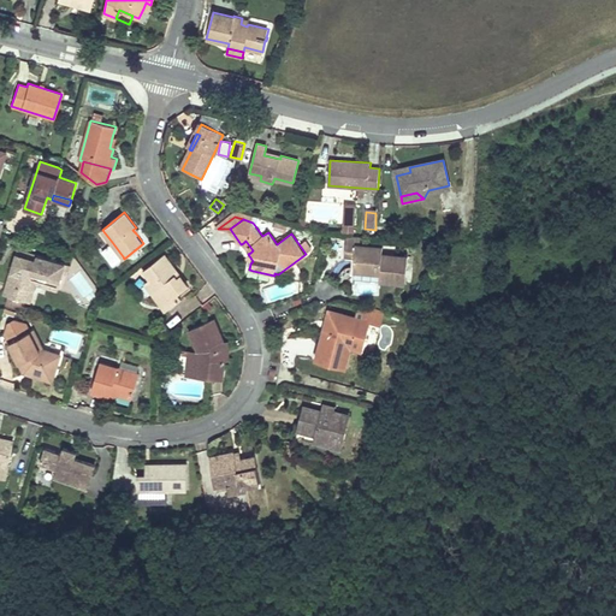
[(288,225),(276,221),(273,229),(285,232),(288,225)]
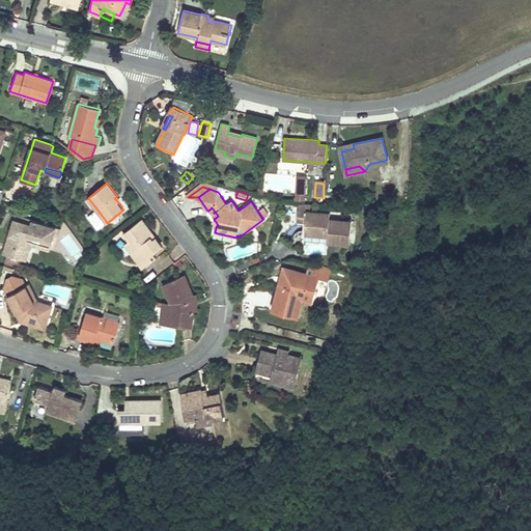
[(306,221),(305,233),(328,234),(327,242),(350,243),(352,221),(330,219),(330,213),(310,212),(311,204),(299,203),(299,211),(306,211),(306,221)]
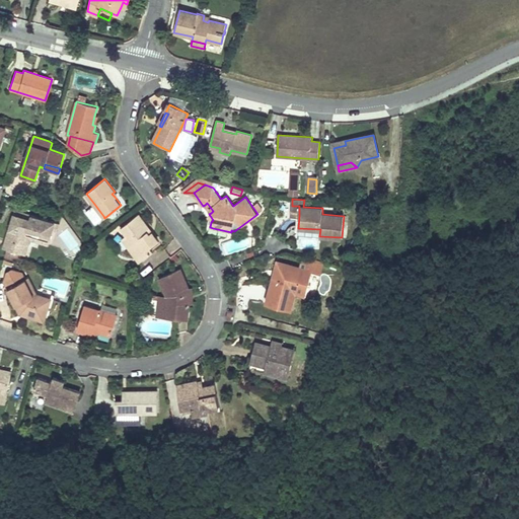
[(103,216),(94,204),(86,210),(95,222),(103,216)]
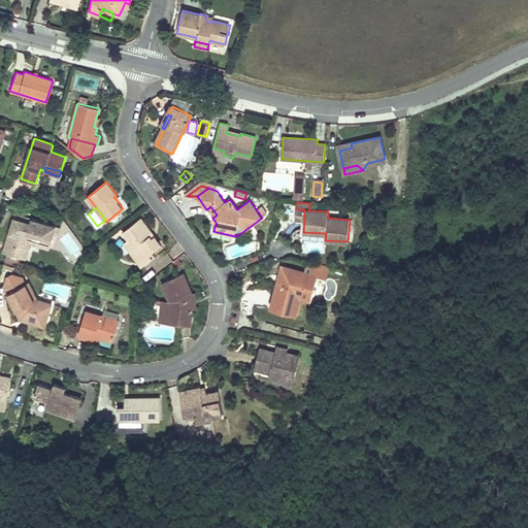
[(304,220),(304,209),(297,209),(296,220),(304,220)]
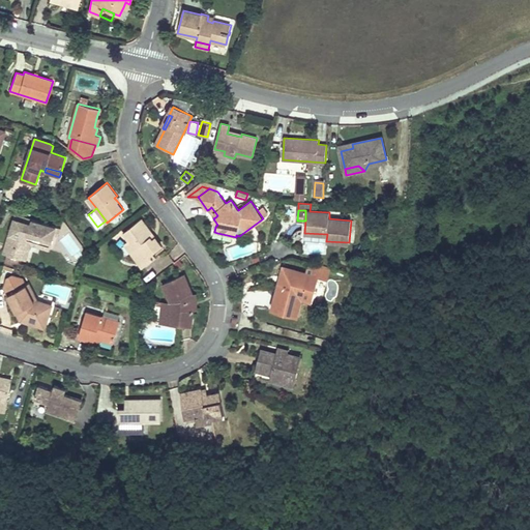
[(13,218),(4,253),(7,254),(20,258),(26,260),(28,251),(24,249),(27,239),(50,246),(53,236),(55,228),(32,221),(31,224),(13,218)]
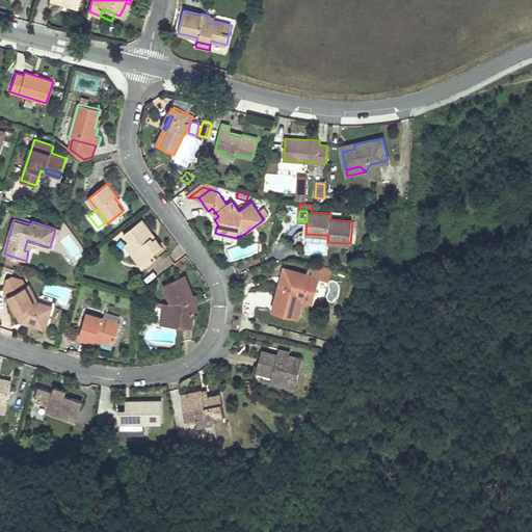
[(154,235),(141,219),(124,233),(130,241),(148,264),(156,258),(153,254),(162,246),(156,237),(153,239),(152,237),(154,235)]
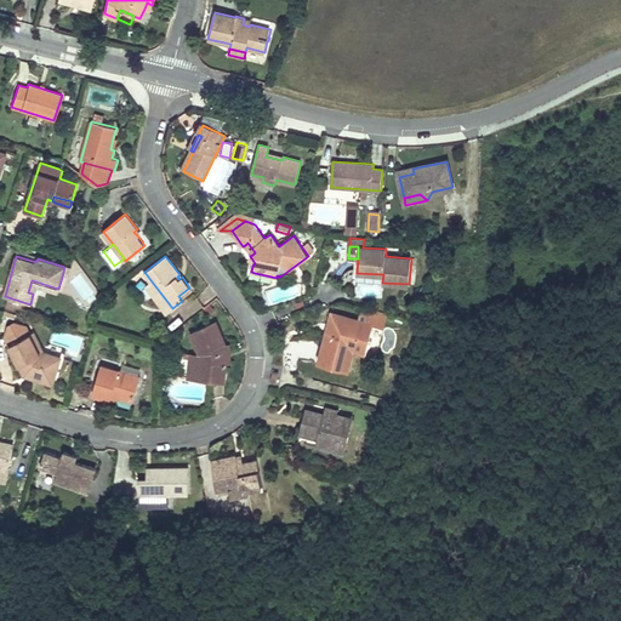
[(57,292),(58,289),(32,280),(28,292),(33,294),(35,286),(57,292)]
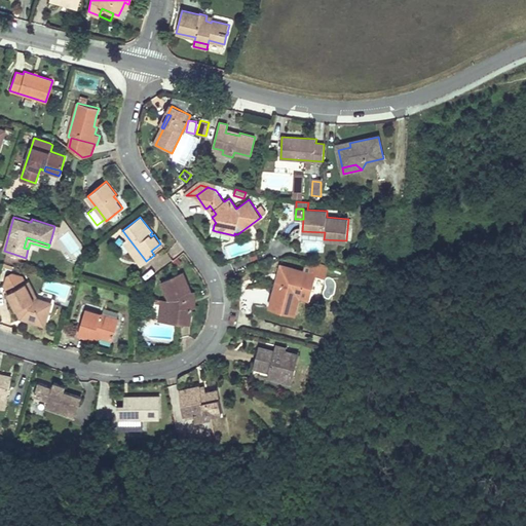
[(142,264),(146,261),(128,238),(124,241),(142,264)]
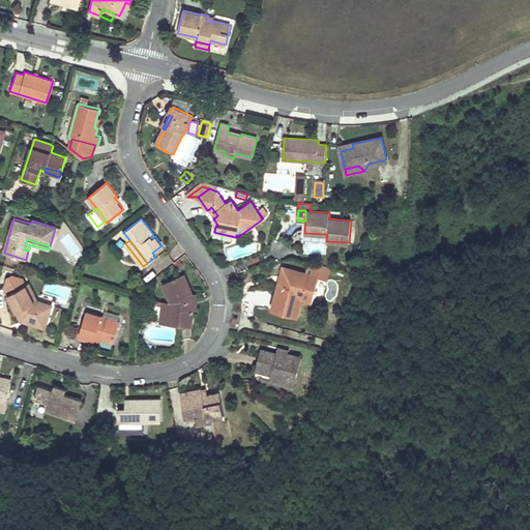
[(20,258),(7,254),(5,261),(18,265),(20,258)]
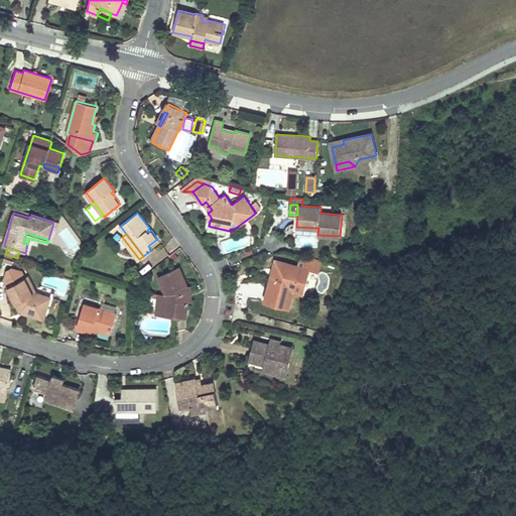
[(272,274),(265,301),(288,307),(293,288),(295,281),(306,284),(309,269),(319,272),(323,260),(300,254),(297,266),(276,260),(273,270),(276,271),(274,275),(272,274)]
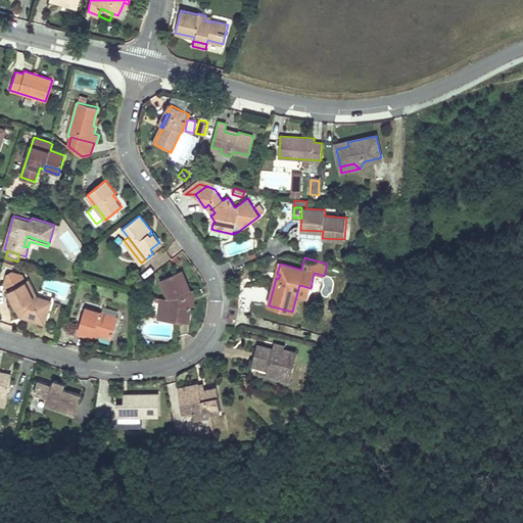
[(190,290),(182,271),(160,281),(169,298),(161,297),(159,317),(189,321),(191,304),(190,290)]
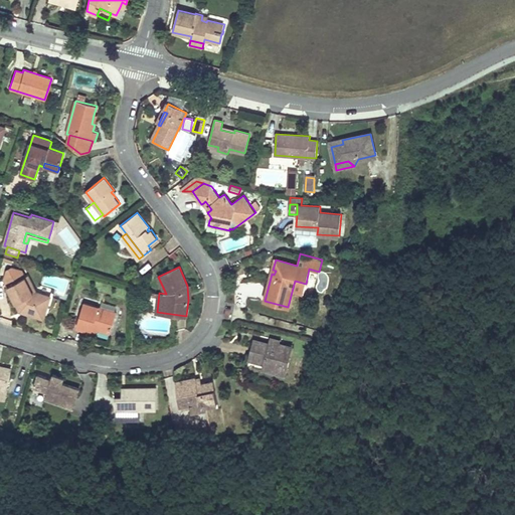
[(25,278),(21,272),(12,268),(8,271),(4,280),(21,311),(25,308),(27,309),(26,312),(35,315),(36,311),(45,313),(50,296),(36,292),(33,294),(25,278)]
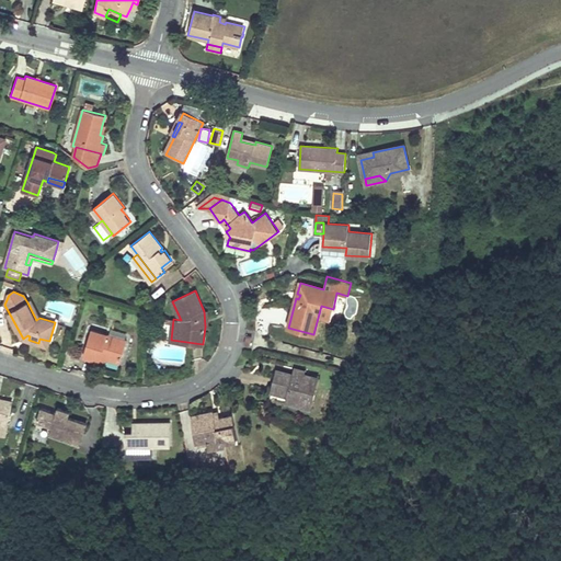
[(39,318),(31,300),(27,302),(36,320),(39,318)]
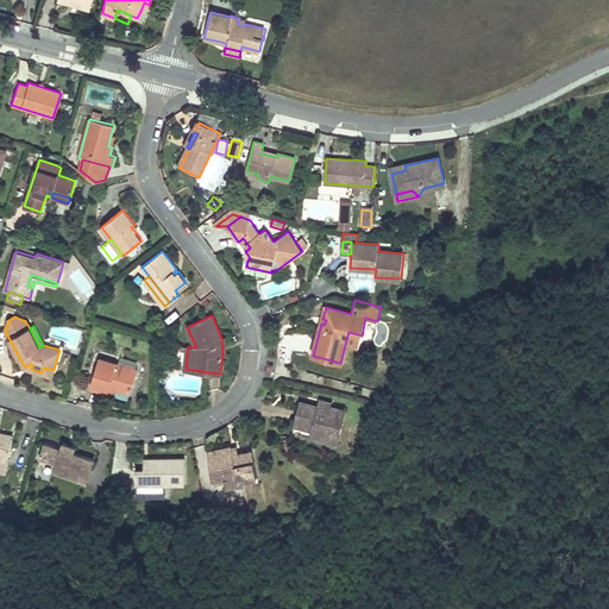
[(362,336),(349,332),(346,340),(359,344),(362,336)]
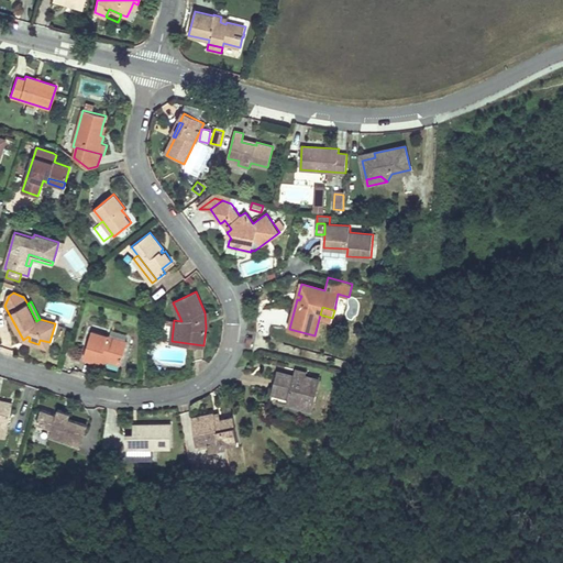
[(128,342),(91,332),(84,357),(101,363),(101,361),(101,359),(107,360),(121,364),(128,342)]
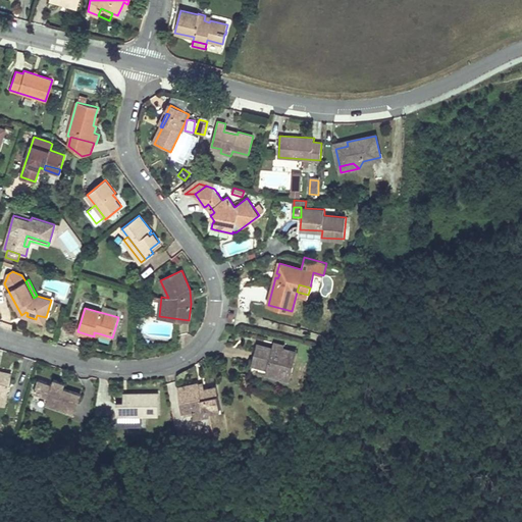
[(291,376),(297,352),(282,348),(282,351),(273,348),(258,345),(256,353),(262,355),(260,365),(269,367),(268,370),(291,376)]
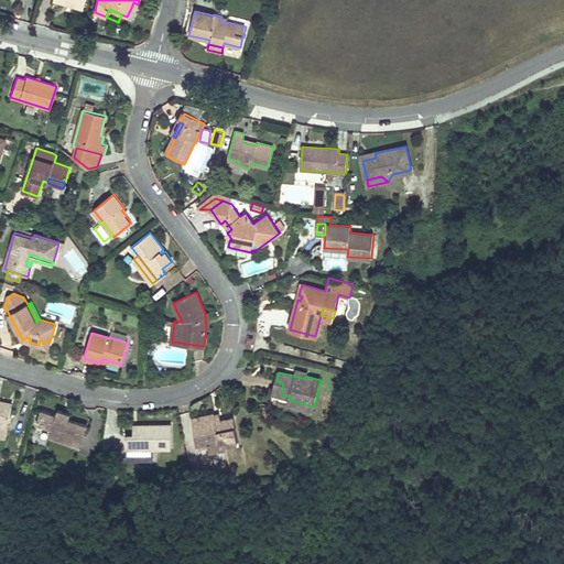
[(281,394),(283,383),(277,381),(274,392),(281,394)]
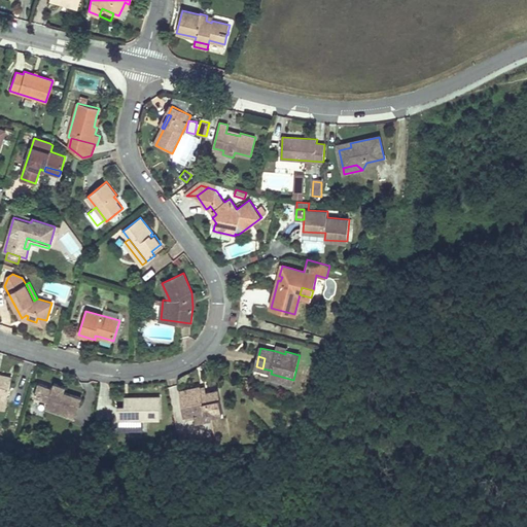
[(293,380),(271,374),(270,377),(292,382),(293,380)]
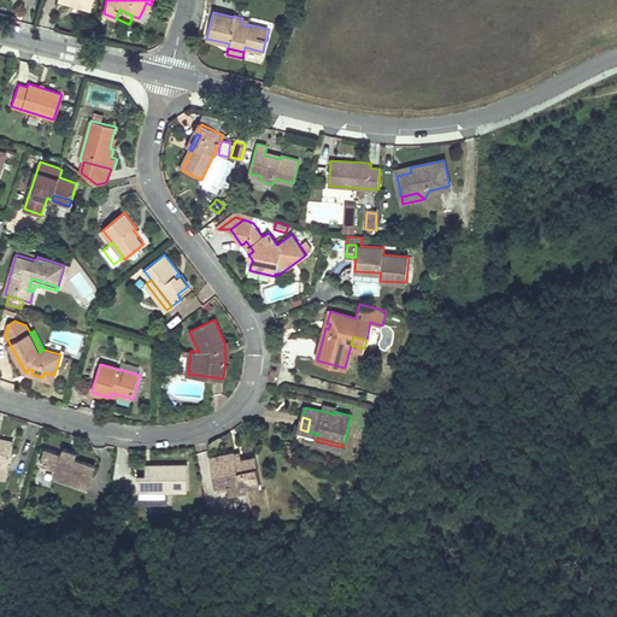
[(0,472),(7,474),(9,465),(13,445),(0,442),(0,472)]
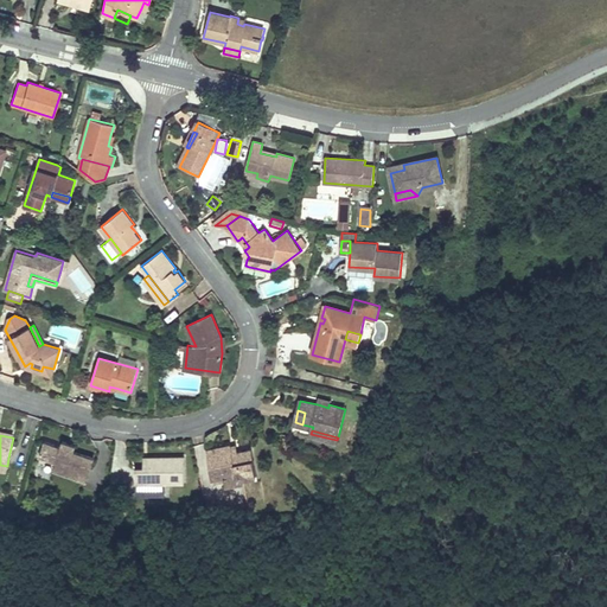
[(94,457),(74,451),(76,445),(71,442),(70,446),(66,445),(68,442),(63,440),(61,447),(44,441),(39,455),(57,461),(53,470),(87,480),(94,457)]
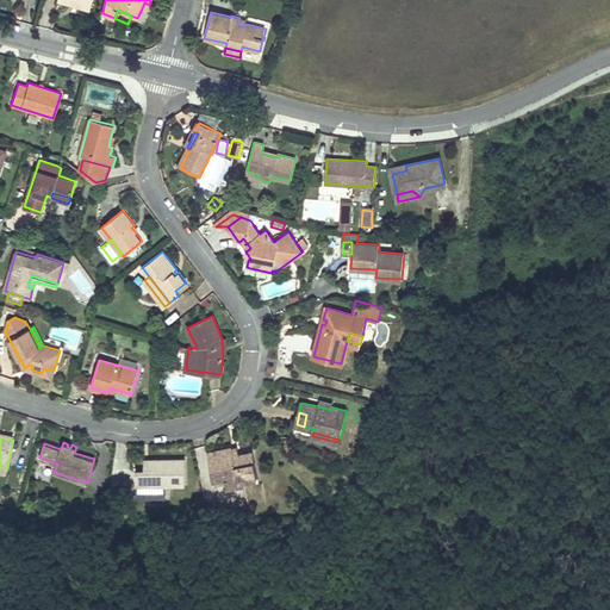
[(232,448),(232,446),(207,450),(213,479),(225,478),(228,486),(244,484),(243,480),(259,478),(253,450),(238,453),(234,454),(232,448)]
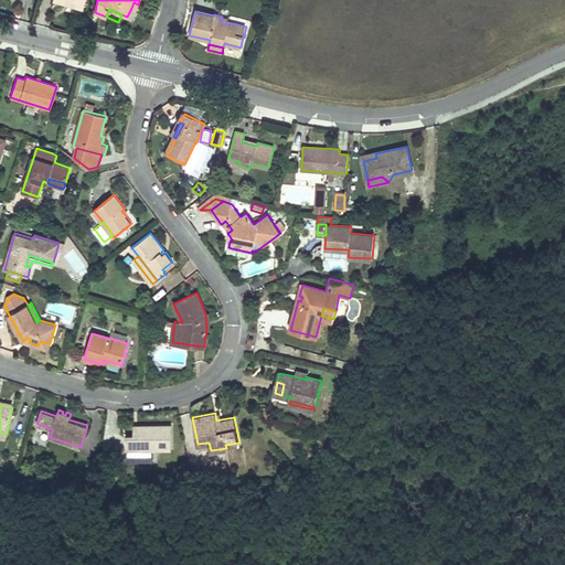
[(172,425),(137,425),(137,436),(134,436),(127,436),(127,458),(155,458),(155,448),(172,448),(172,425)]
